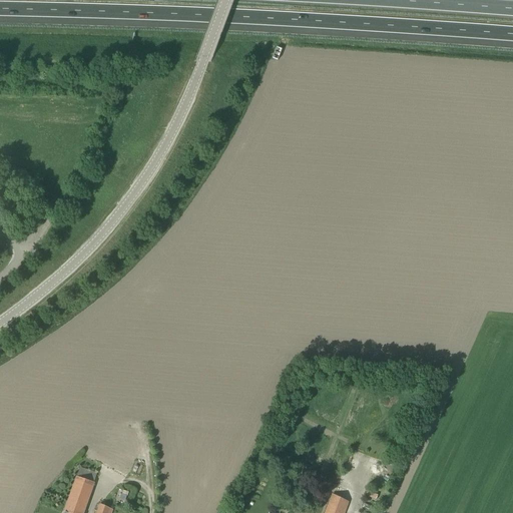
[(114,471),(124,475),(131,461),(120,457),(117,463),(114,471)]
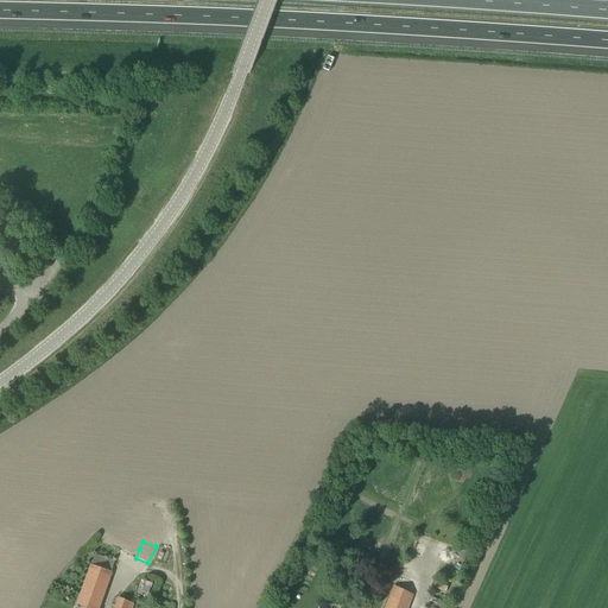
[(115,561),(95,553),(75,607),(97,607),(112,572),(111,571),(115,561)]
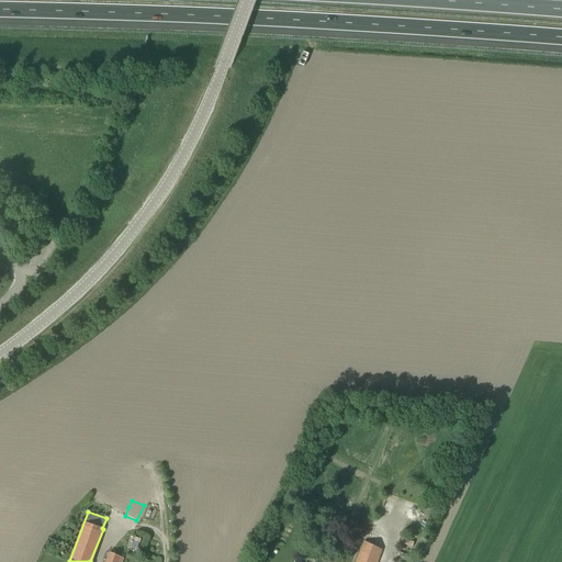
[(356,561),(377,561),(382,550),(364,542),(356,561)]
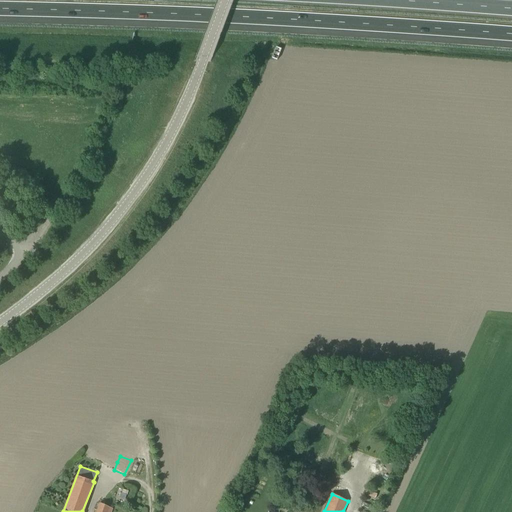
[(100,503),(96,511),(111,511),(112,508),(100,503)]
